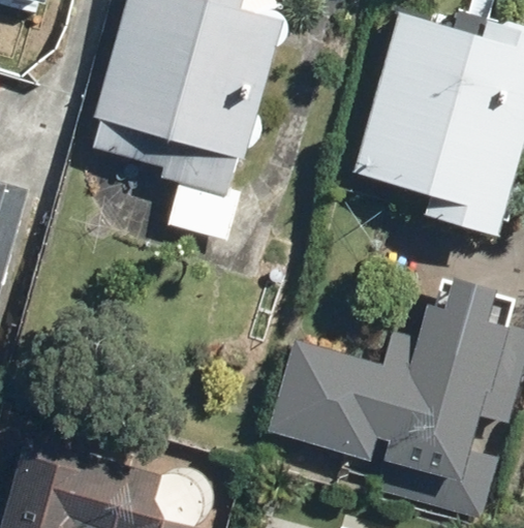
[(126,0),(93,115),(98,116),(90,145),(165,167),(163,176),(179,181),(175,195),(170,193),(161,222),(225,241),(241,192),(227,188),(237,157),(243,159),(284,20),(243,7),(244,0),(126,0)]
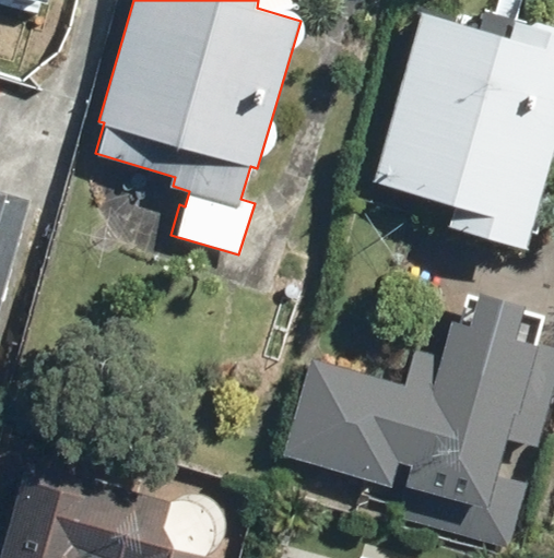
[(475,28),(422,13),(373,181),(455,205),(448,227),(527,249),(553,155),(553,32),(481,11),(475,28)]
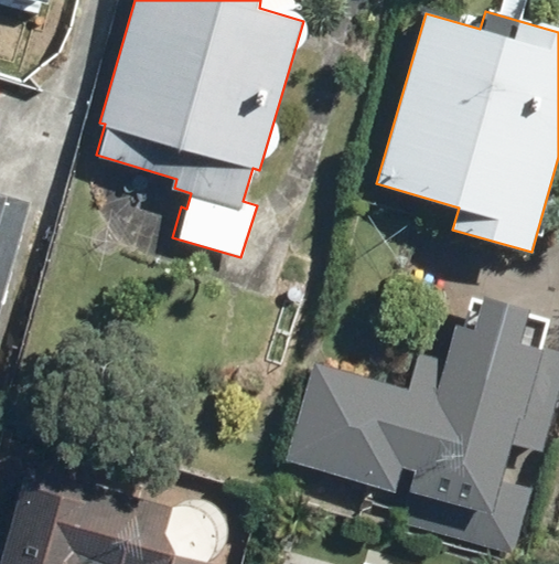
[(0,297),(28,202),(0,193),(0,297)]
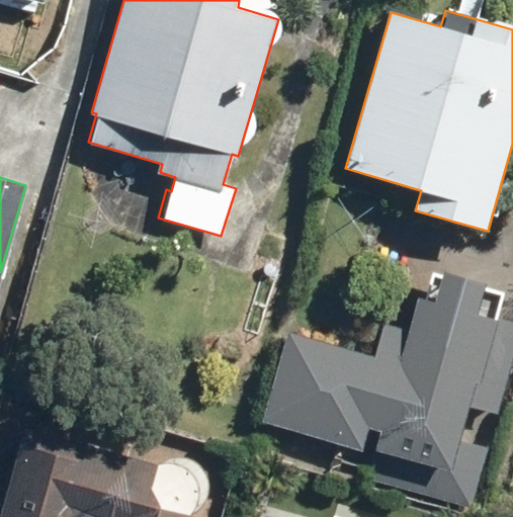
[(263,420),(262,423),(363,450),(369,429),(380,432),(375,450),(392,455),(382,489),(469,513),(512,359),(512,319),(511,319),(498,315),(504,291),(489,287),(491,281),(442,269),(441,274),(431,271),(424,298),(417,296),(408,330),(382,323),(373,355),(287,332),(263,420)]
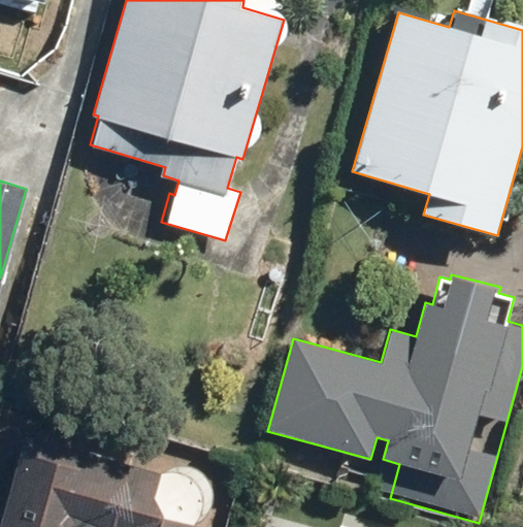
[(134,459),(23,432),(0,526),(206,526),(167,515),(156,495),(161,471),(129,479),(134,459)]
